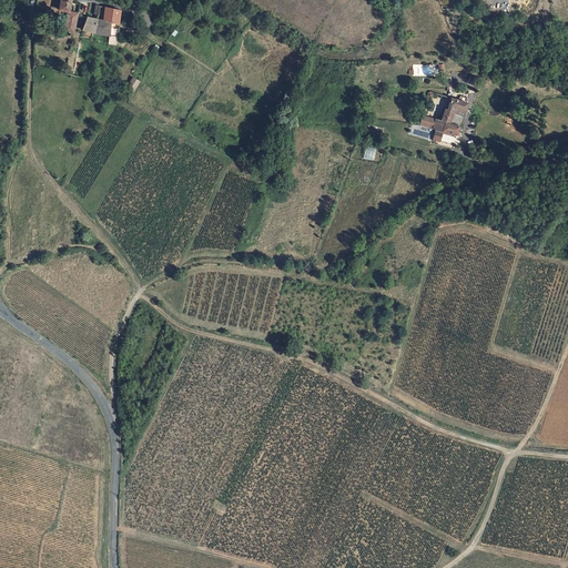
[(59,0),(58,9),(67,11),(67,12),(68,12),(70,0),(59,0)]
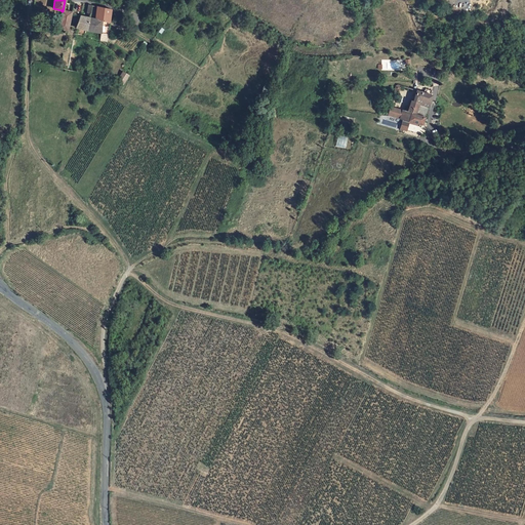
[(87,16),(90,4),(87,4),(84,15),(78,14),(75,28),(85,30),(87,16)]
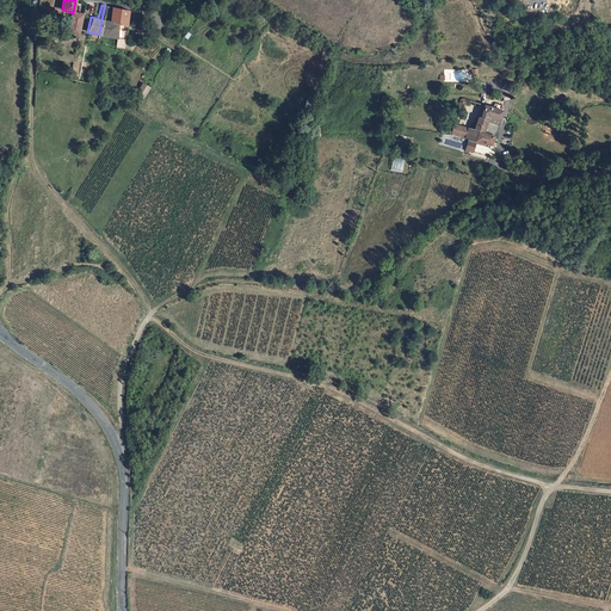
[(109,20),(102,19),(99,35),(116,37),(117,38),(119,24),(125,25),(128,25),(129,16),(129,11),(111,7),(109,20)]
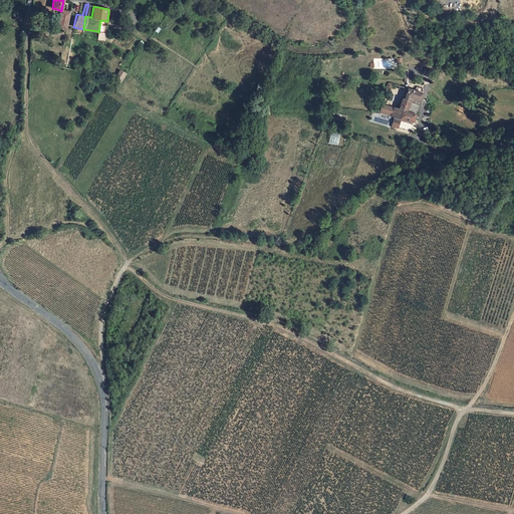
[(65,29),(66,26),(68,13),(61,11),(57,27),(65,29)]
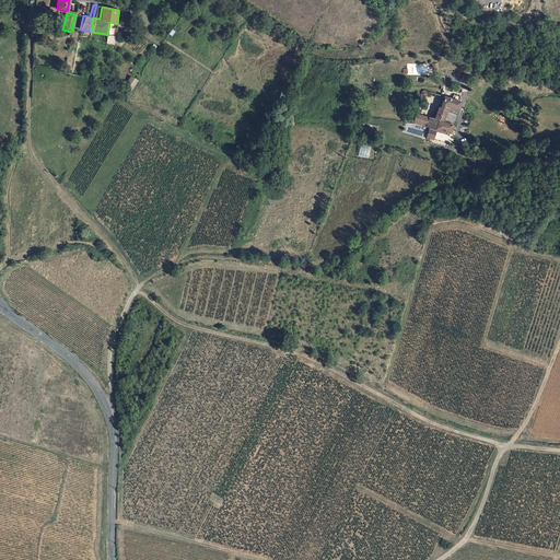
[(72,28),(80,30),(83,15),(74,14),(72,28)]
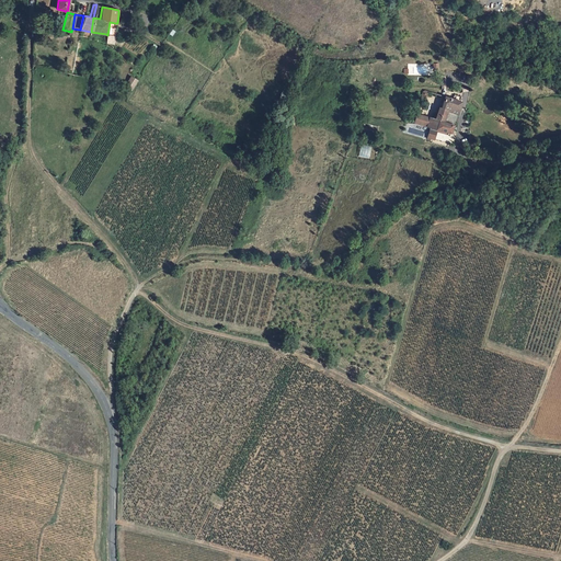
[(110,22),(107,35),(106,34),(106,35),(114,36),(116,27),(114,27),(115,23),(110,22)]
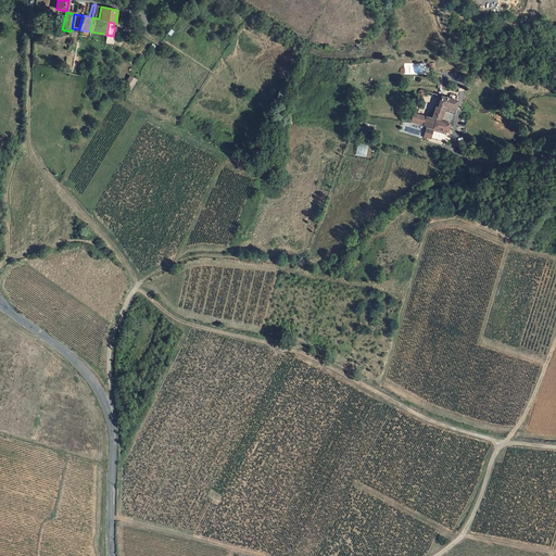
[(131,89),(137,79),(130,75),(124,85),(131,89)]
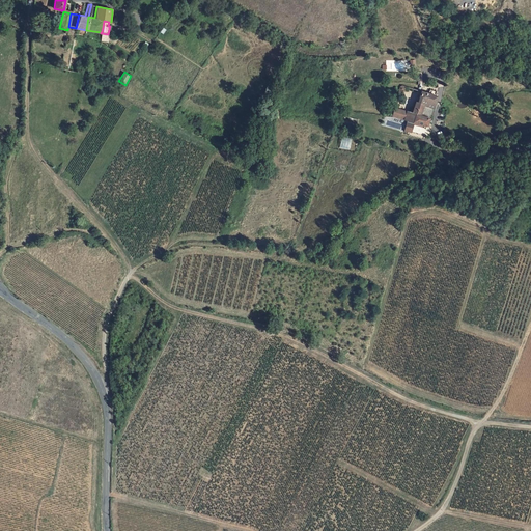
[(408,96),(410,89),(394,85),(391,94),(394,95),(395,93),(408,96)]
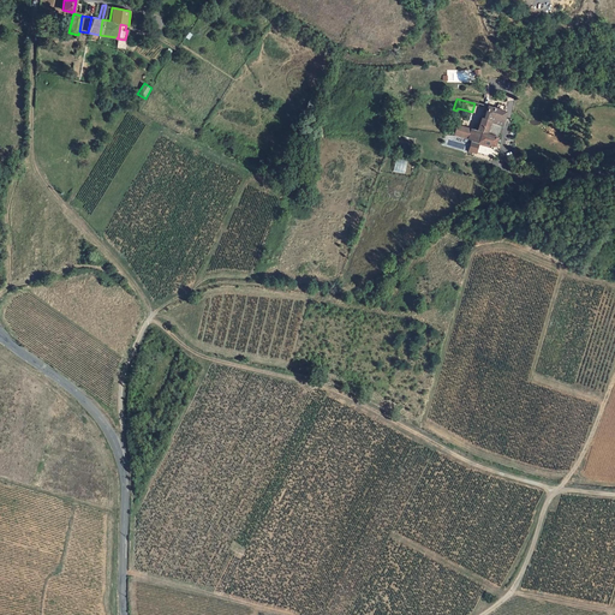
[(475,117),(473,119),(482,121),(494,125),(497,112),(481,106),(477,118),(475,117)]
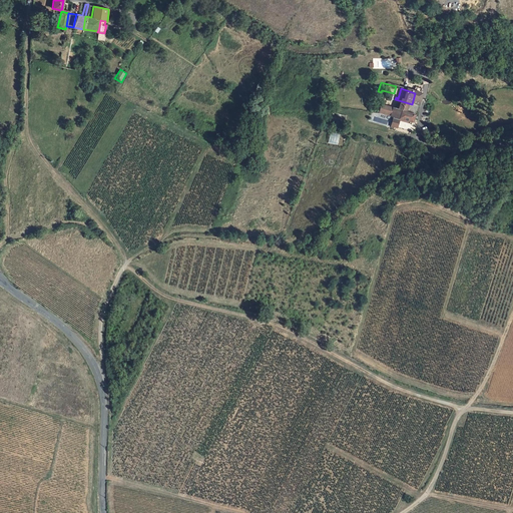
[(402,101),(395,99),(392,108),(390,117),(393,118),(402,120),(406,121),(408,114),(398,111),(402,101)]
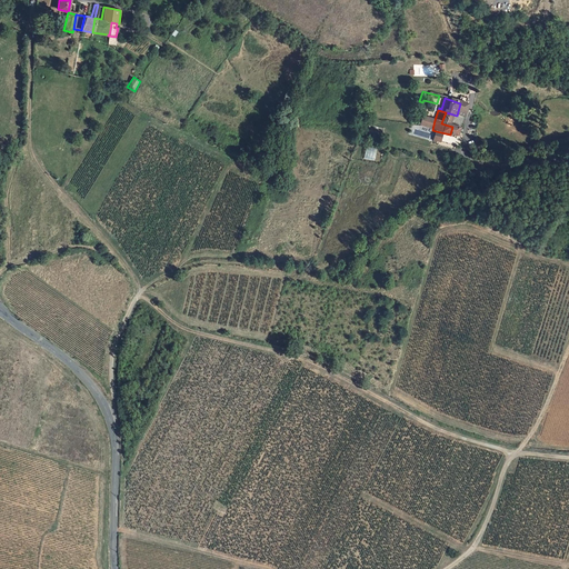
[(435,120),(416,116),(413,126),(432,130),(435,120)]
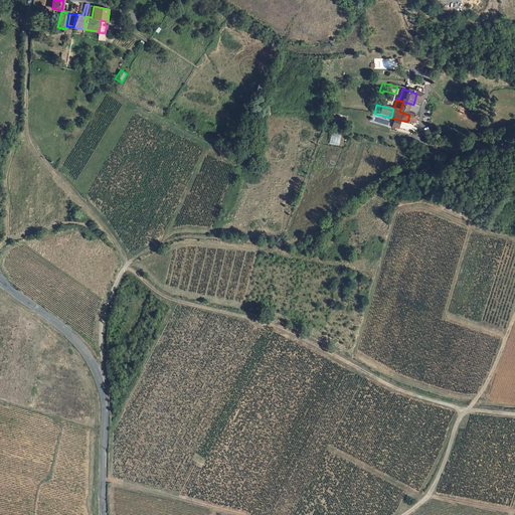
[(394,120),(387,119),(385,127),(392,128),(394,120)]
